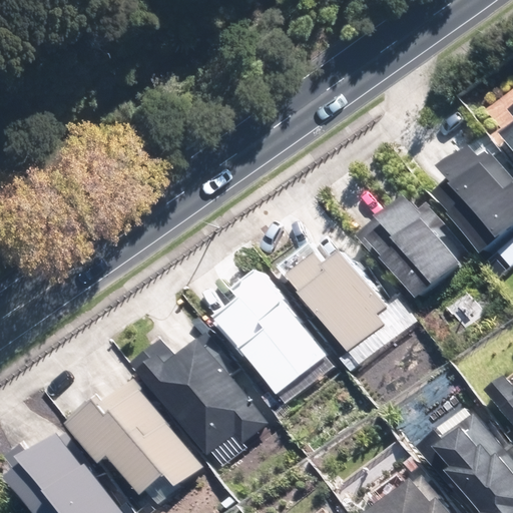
[(512,183),(491,156),(445,191),(488,246),(512,226),(512,183)]
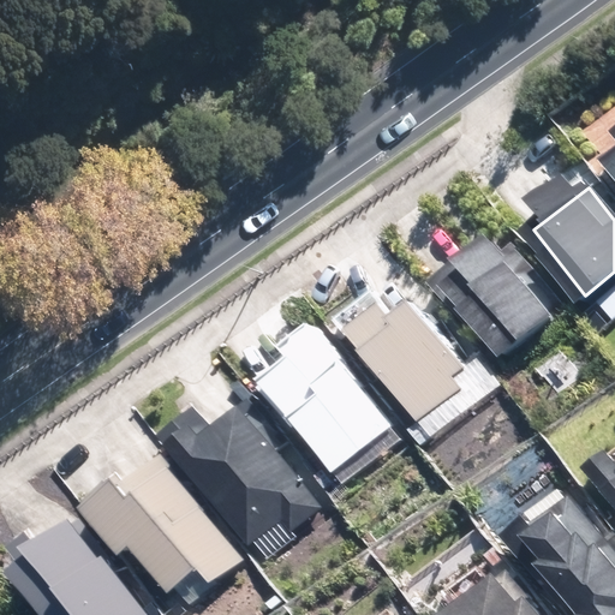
[(495,244),(443,285),(470,318),(477,312),(507,351),(556,312),(515,258),(509,263),(495,244)]
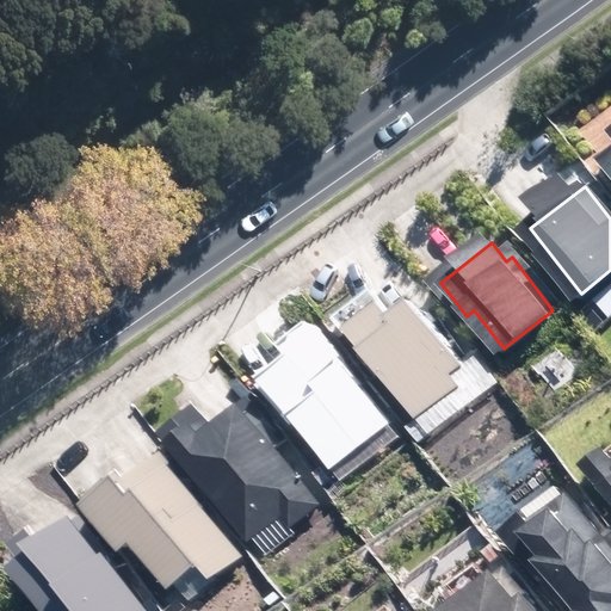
[(389,308),(359,331),(425,414),(462,386),(451,372),(460,366),(415,309),(400,321),(389,308)]
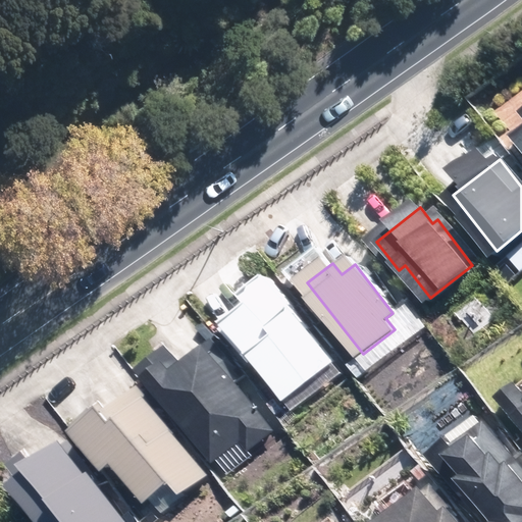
[(274,289),(228,324),(286,398),(331,363),(274,289)]
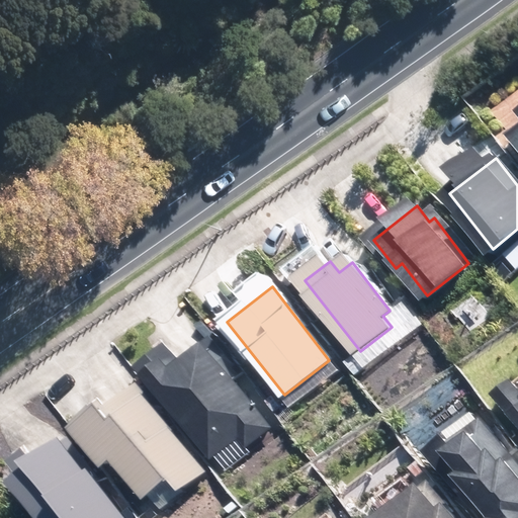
[(172,350),(147,369),(210,454),(239,433),(246,441),(267,426),(206,345),(182,363),(172,350)]
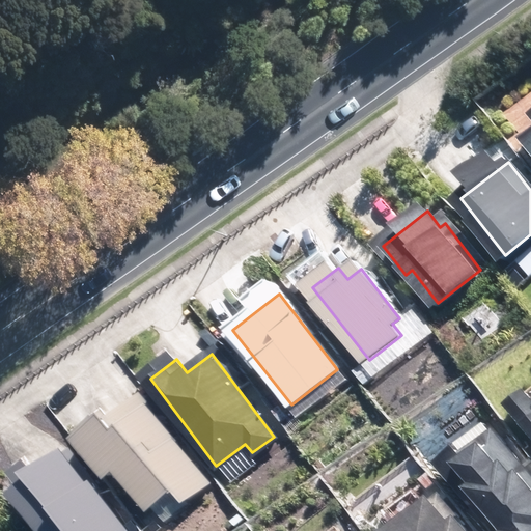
[(530,396),(515,409),(530,428),(530,396)]
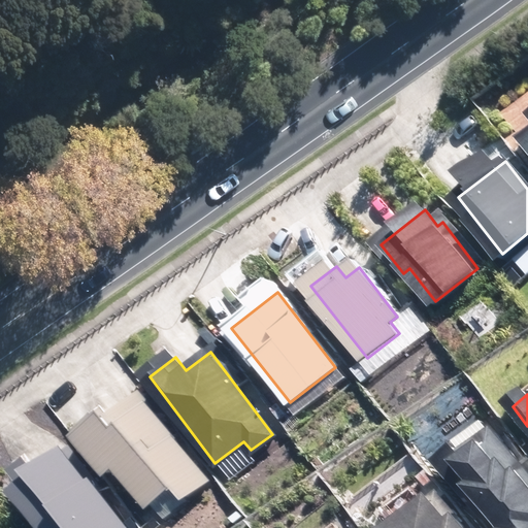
[(140,396),(88,436),(114,472),(124,466),(152,504),(178,485),(187,495),(205,482),(140,396)]
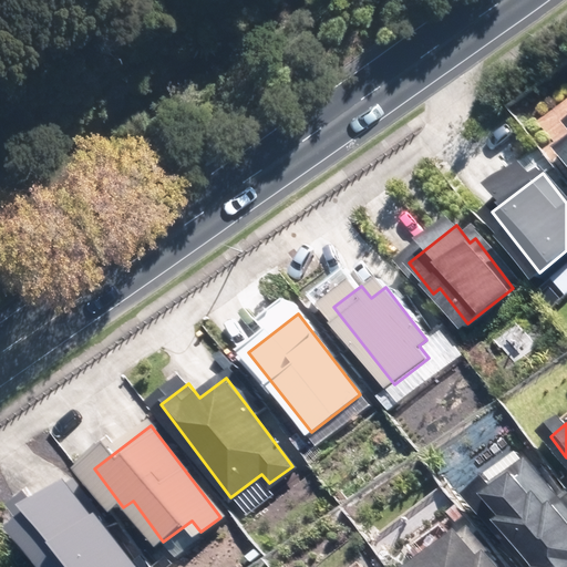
[(566,566),(566,525),(526,470),(482,503),(528,566),(566,566)]
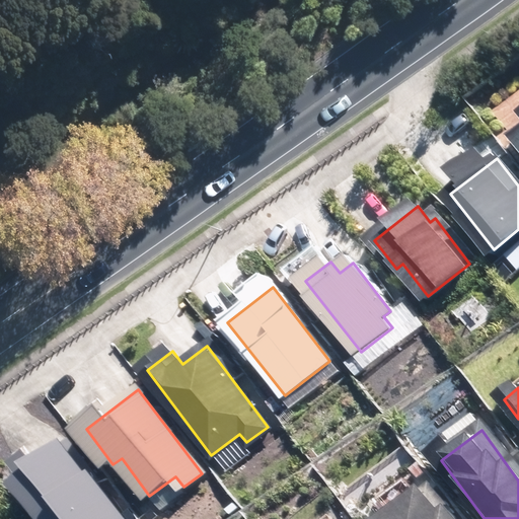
[(71,448),(19,484),(44,518),(115,518),(120,516),(71,448)]
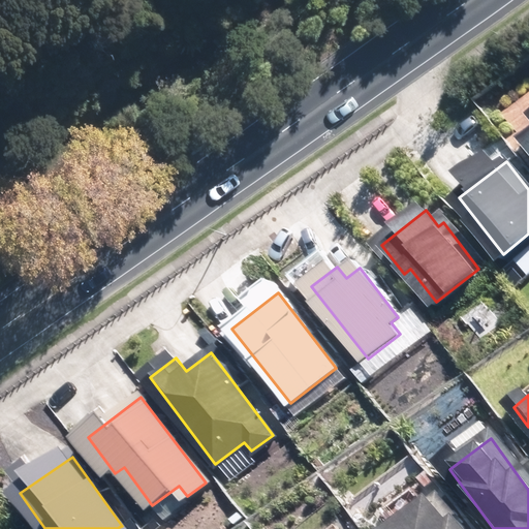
[(433,502),(398,528),(466,528),(458,518),(449,524),(433,502)]
